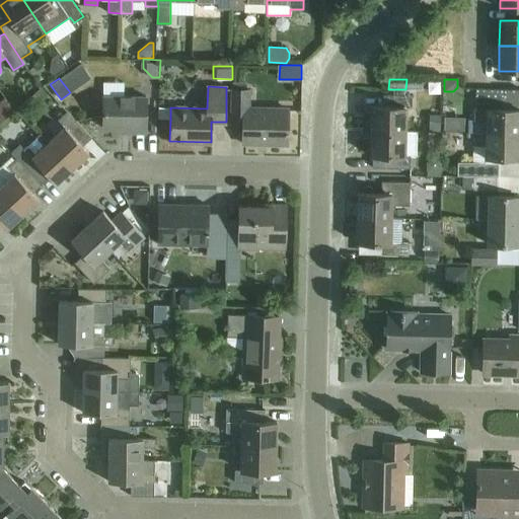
[(288,145),(289,109),(249,108),(250,91),(232,90),(231,124),(243,124),(243,144),(288,145)]
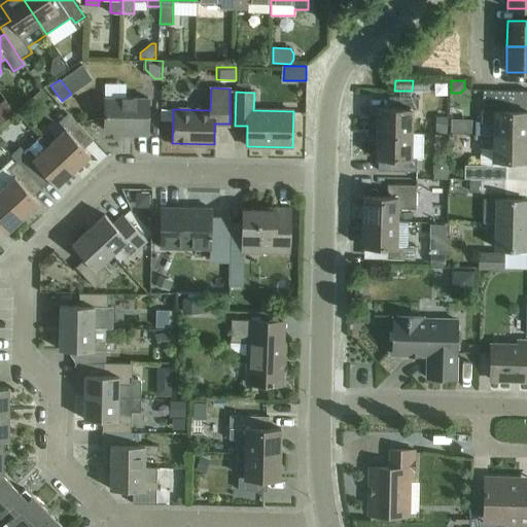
[(378,108),(378,133),(414,133),(414,109),(419,109),(419,96),(390,96),(390,108),(378,108)]
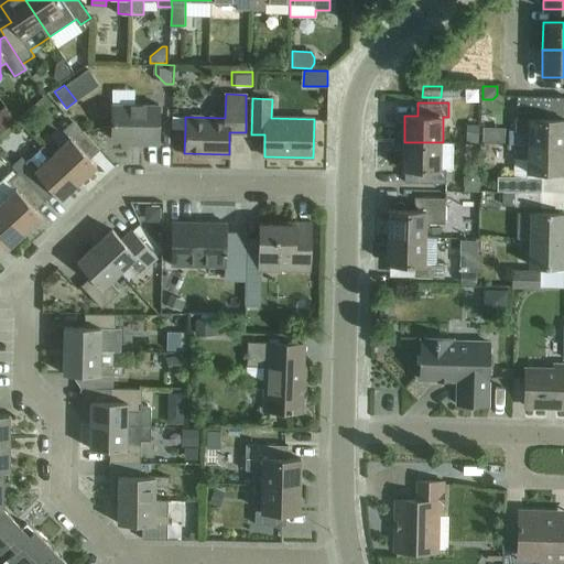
[(142,144),(158,144),(158,105),(111,105),(111,139),(142,139),(142,144)]
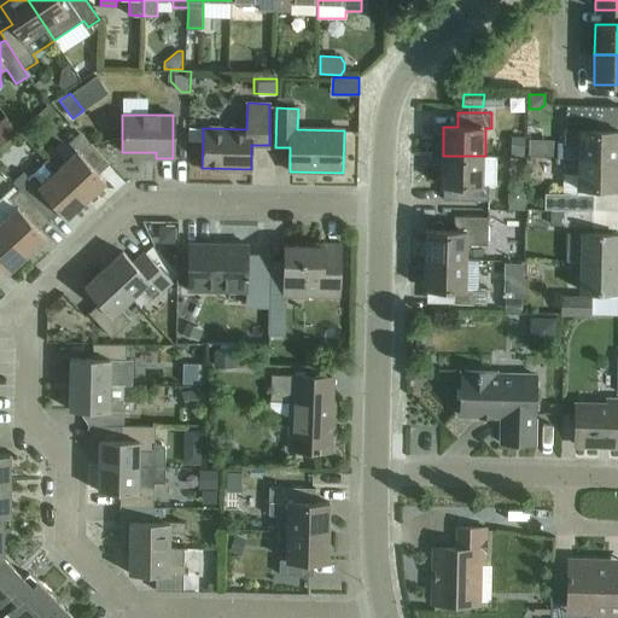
[(557,143),(557,157),(578,158),(617,158),(617,130),(599,130),(600,115),(599,115),(565,115),(565,129),(564,143),(557,143)]
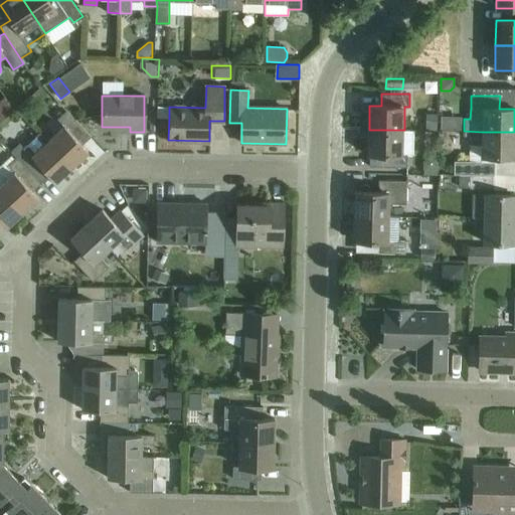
[(157,108),(157,118),(169,118),(169,108),(157,108)]
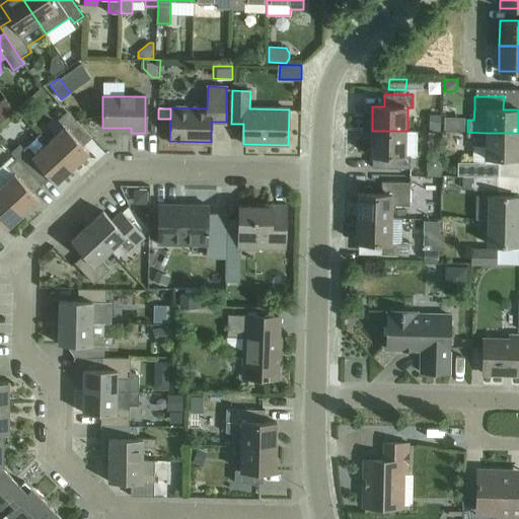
[(64,128),(48,142),(72,167),(88,152),(82,146),(91,138),(66,110),(56,120),(64,128)]
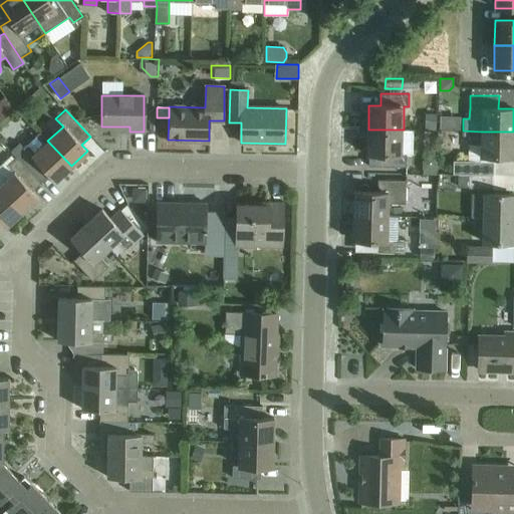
[(426,129),(436,129),(436,113),(426,113),(426,129)]
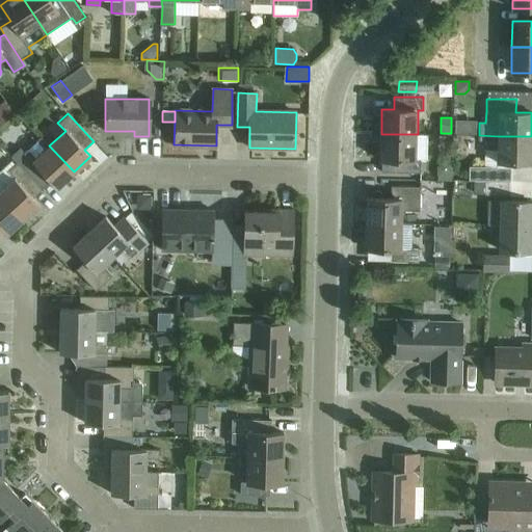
[(418,134),(381,134),(380,159),(383,159),(382,171),(393,171),(422,173),(422,160),(425,160),(426,134),(418,134)]
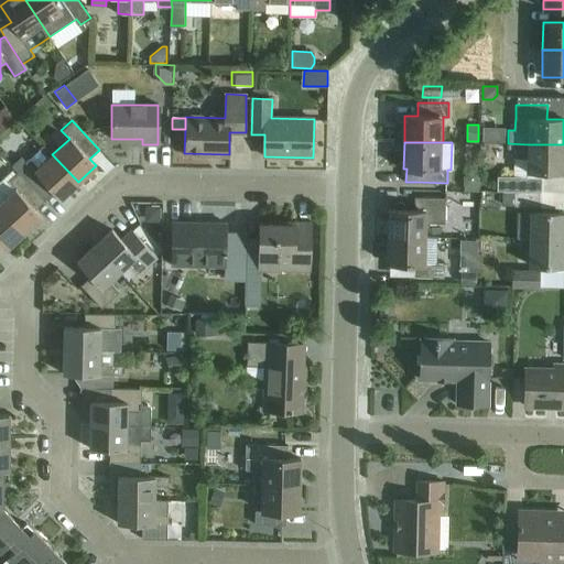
[(497,176),(497,191),(500,191),(517,191),(541,191),(542,172),(563,172),(563,144),(528,144),(527,171),(527,177),(513,176),(497,176)]
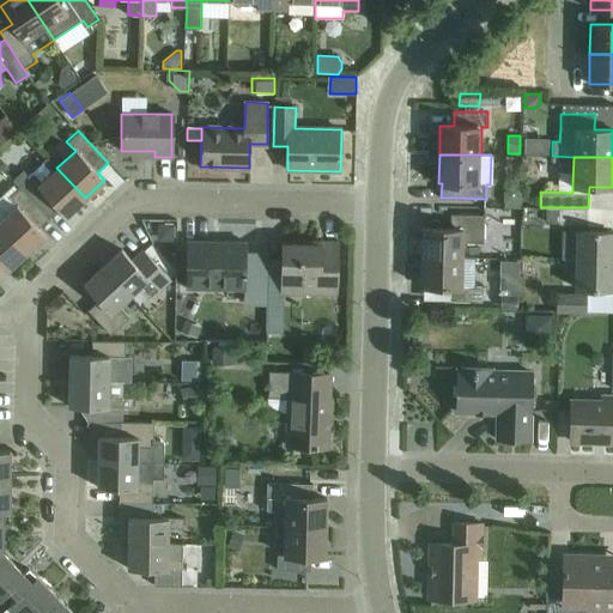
[(85,198),(56,168),(48,158),(29,176),(23,169),(12,178),(16,182),(20,188),(48,217),(59,207),(66,216),(85,198)]
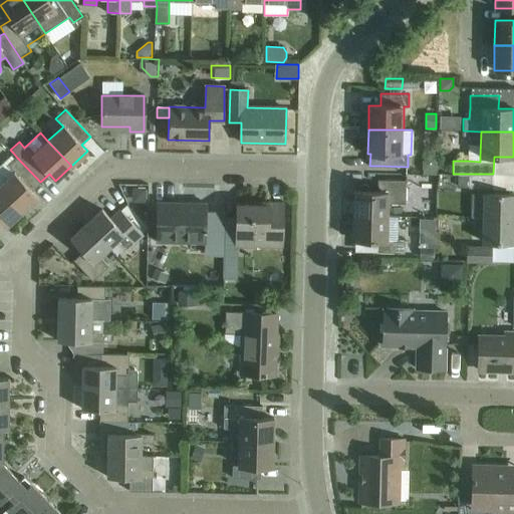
[(423,169),(438,169),(438,156),(429,155),(424,161),(423,169)]
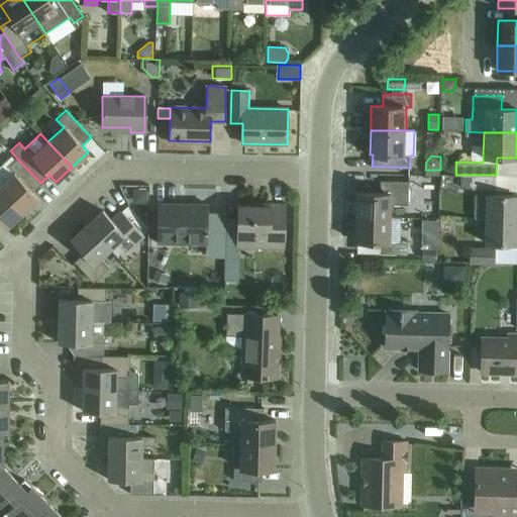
[(4,162),(0,166),(0,191),(21,214),(38,198),(32,191),(40,183),(17,159),(8,167),(4,162)]
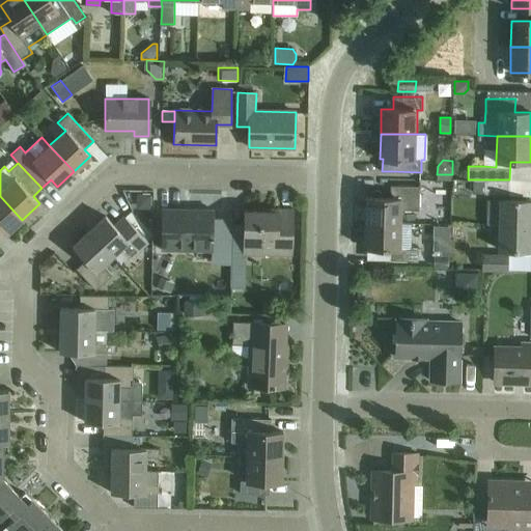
[(486,179),(471,179),(471,193),(486,194),(503,194),(509,194),(509,179),(486,179)]
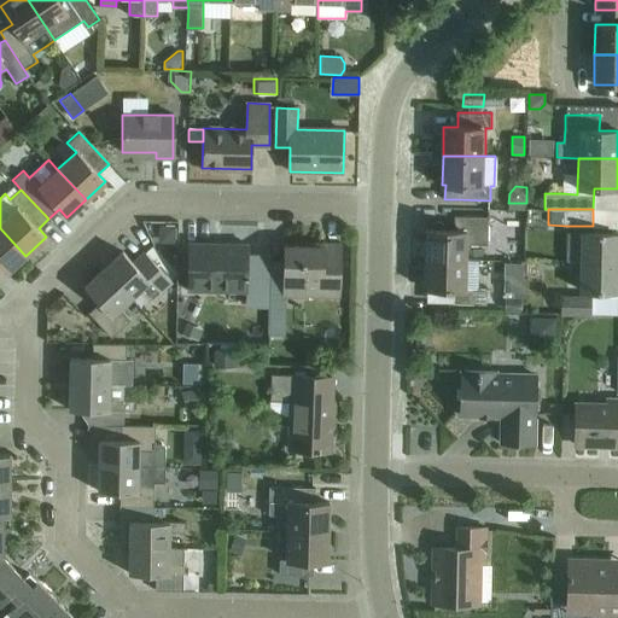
[(427,229),(427,258),(468,258),(468,245),(489,245),(490,216),(456,216),(456,229),(427,229)]
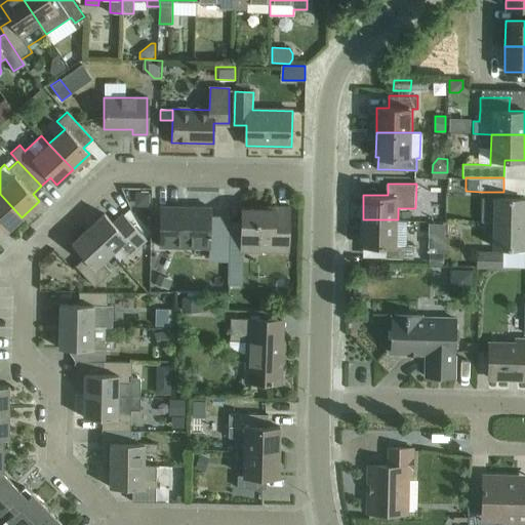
[(150,192),(136,192),(136,204),(149,205),(150,192)]
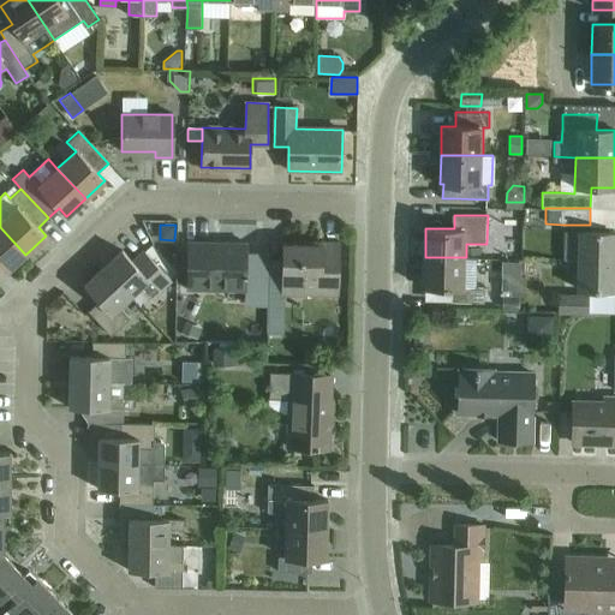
[(25,255),(0,227),(0,266),(6,273),(25,255)]
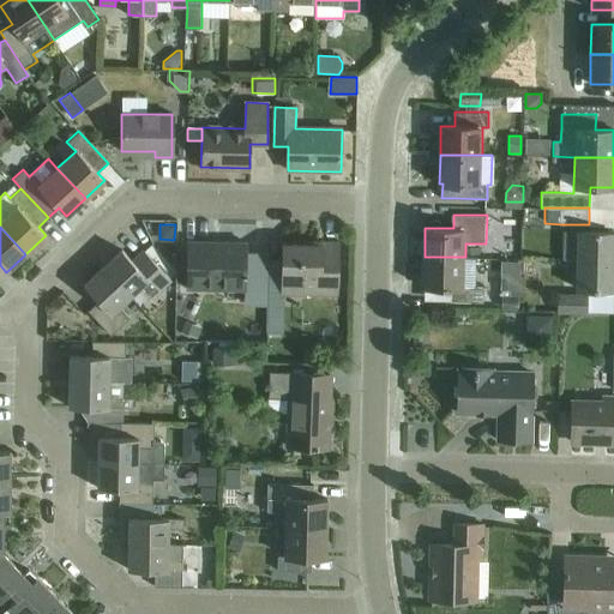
[(566,228),(565,259),(581,259),(613,259),(613,229),(611,229),(588,229),(582,229),(566,228)]
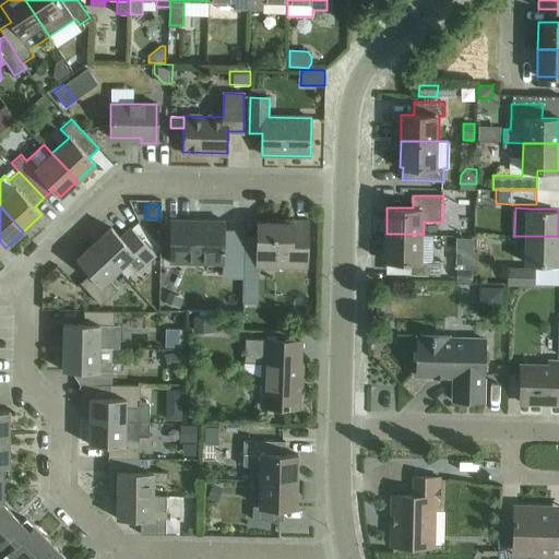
[(171,219),(170,263),(183,263),(183,258),(225,259),(225,277),(244,278),(245,230),(226,230),(226,221),(171,219)]
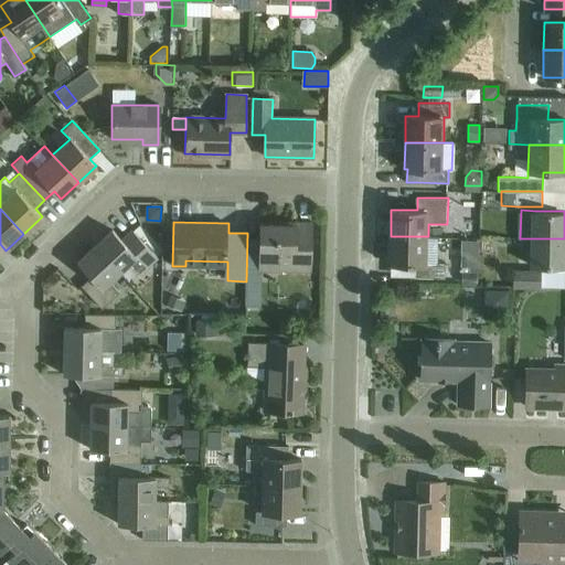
[(260,224),(259,255),(295,256),(294,269),(311,269),(312,223),(290,223),(290,225),(260,224)]
